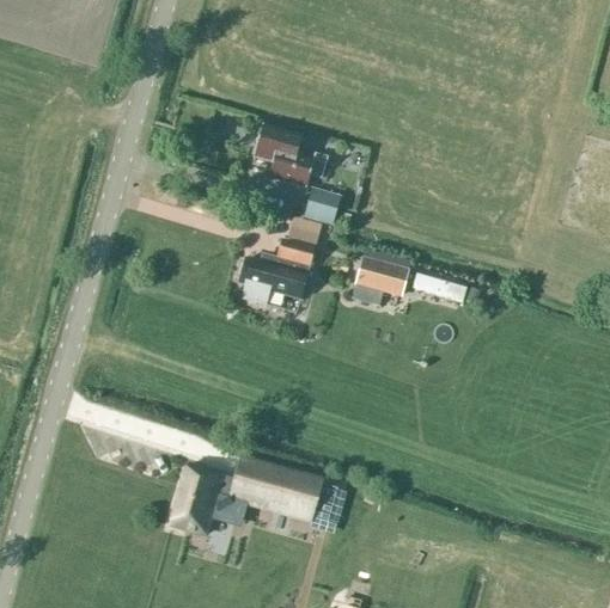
[(315,159),(298,154),(303,135),(263,124),(255,155),(274,160),(269,177),(307,186),(311,173),(322,177),(328,157),(316,153),(315,159)]
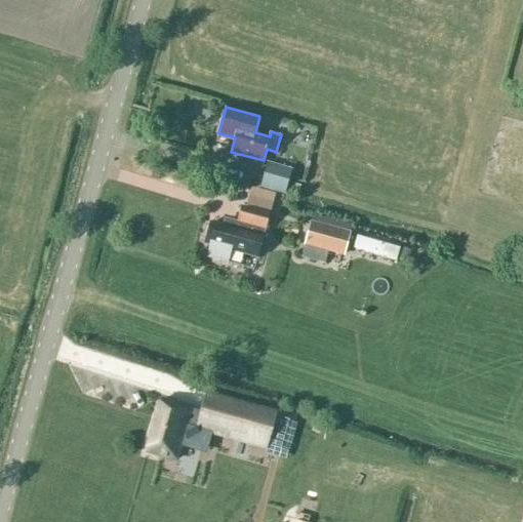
[(292,166),(267,159),(260,184),(285,191),(292,166)]
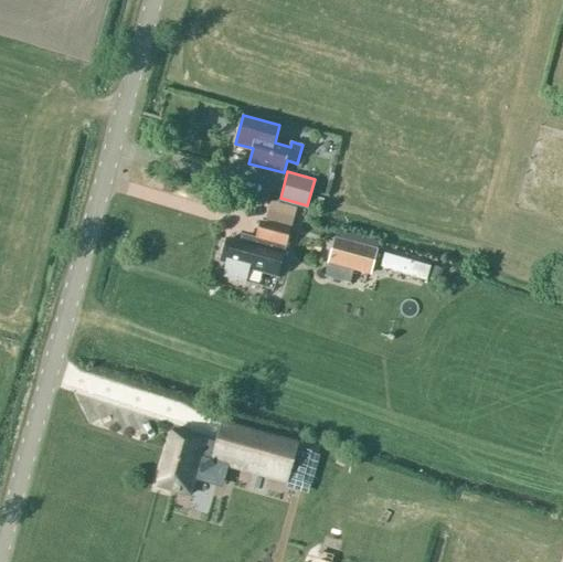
[(244,242),(227,237),(226,242),(224,245),(222,252),(223,255),(222,260),(227,262),(224,274),(246,281),(251,267),(264,272),(264,271),(279,275),(291,228),(262,220),(256,237),(245,234),(244,242)]
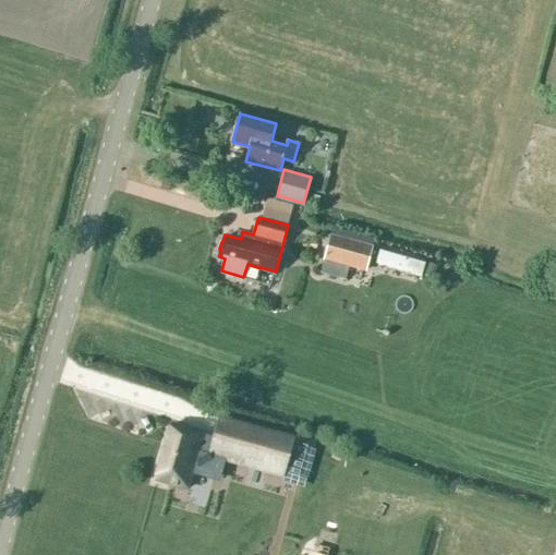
[(326,255),(367,267),(374,245),(331,233),(326,255)]
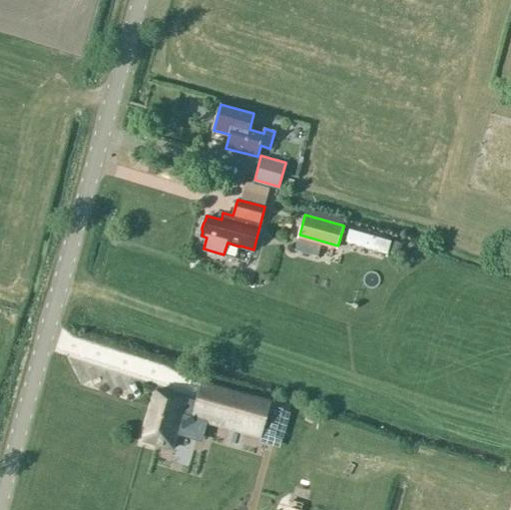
[(134,356),(130,366),(141,369),(138,377),(164,385),(166,379),(183,385),(186,374),(134,356)]
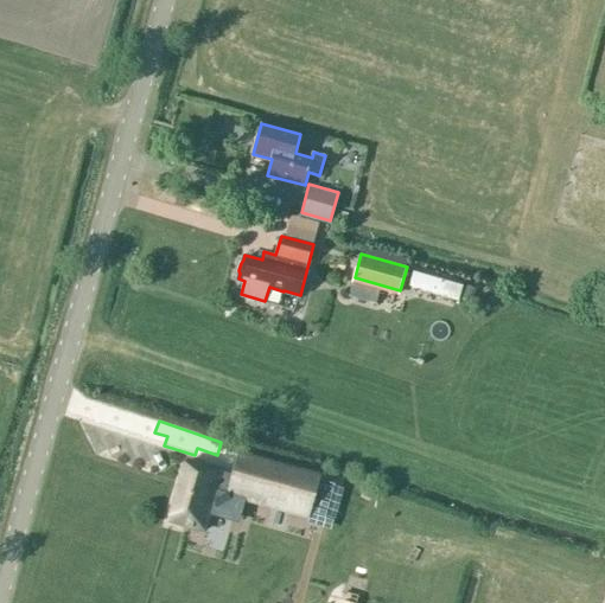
[(310,514),(322,474),(242,451),(235,473),(230,493),(310,514)]
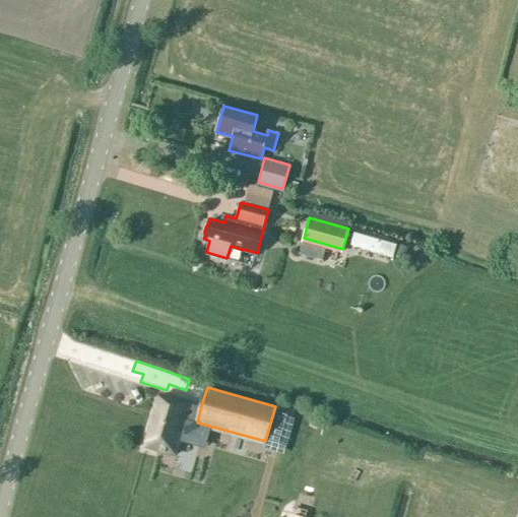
[(197,423),(201,405),(160,394),(146,444),(178,453),(187,419),(197,423)]
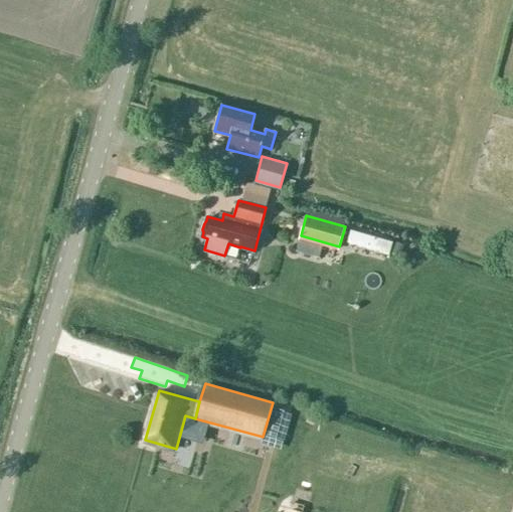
[(301,511),(304,505),(293,502),(290,511),(301,511)]
